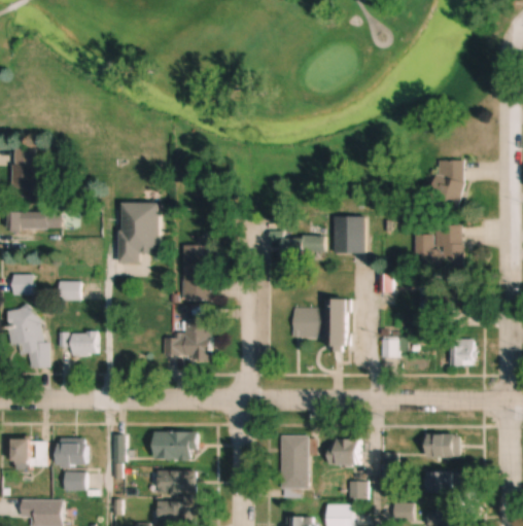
[(11,200),(34,200),(35,148),(11,147),(11,200)]
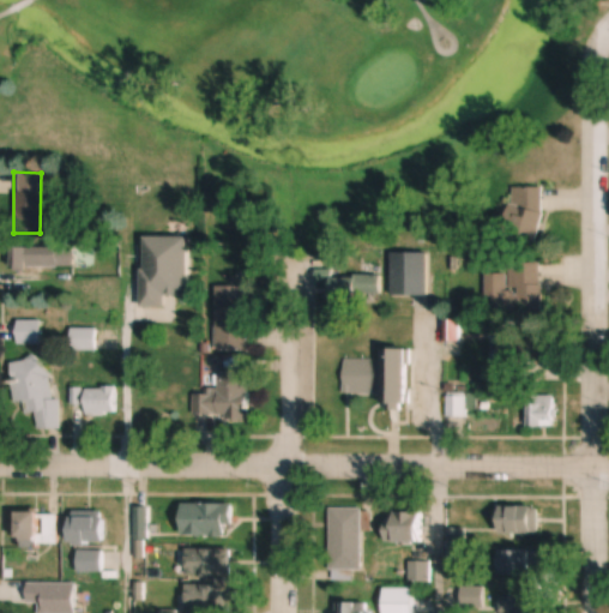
[(537,240),(537,187),(506,187),(506,240),(537,240)]
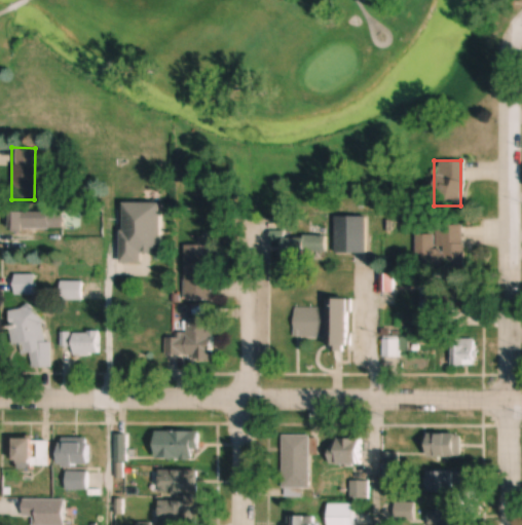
[(140,263),(140,253),(159,253),(159,203),(119,203),(119,263),(140,263)]
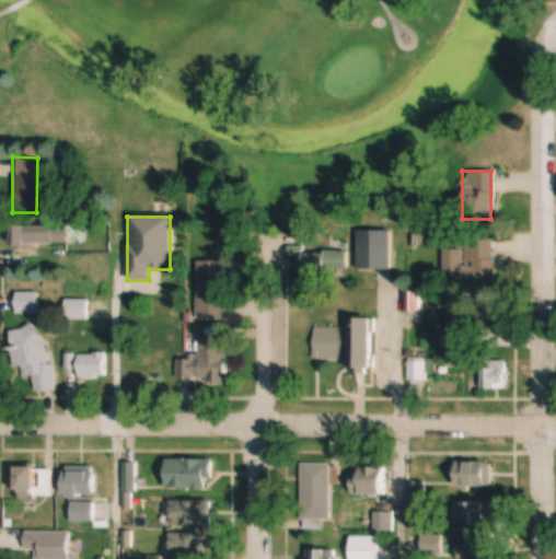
[(12,243),(66,243),(66,224),(12,224),(12,243)]
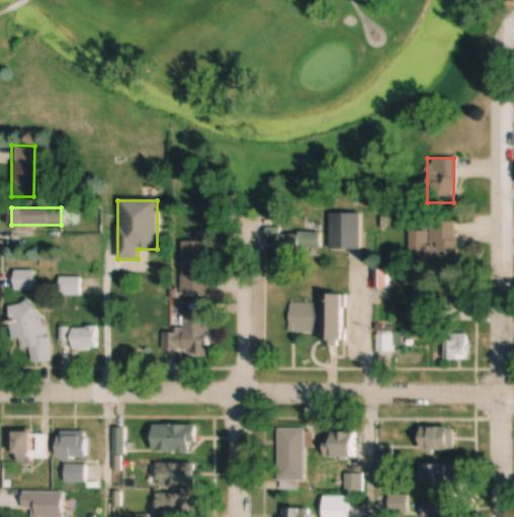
[(358,211),(327,211),(327,249),(358,249),(358,211)]
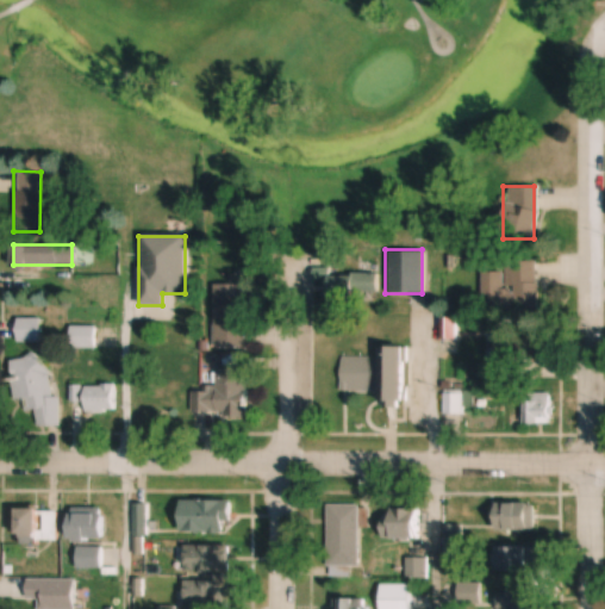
[(479,297),(485,297),(485,315),(535,316),(536,261),(501,260),(501,271),(479,271),(479,297)]
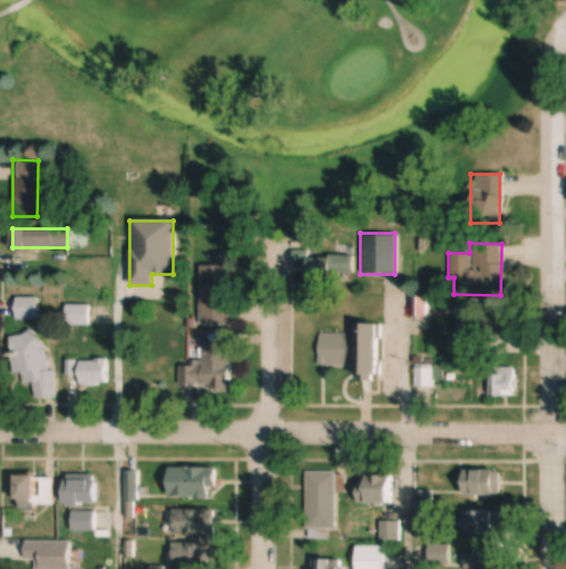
[(350,274),(350,256),(305,256),(305,274),(350,274)]
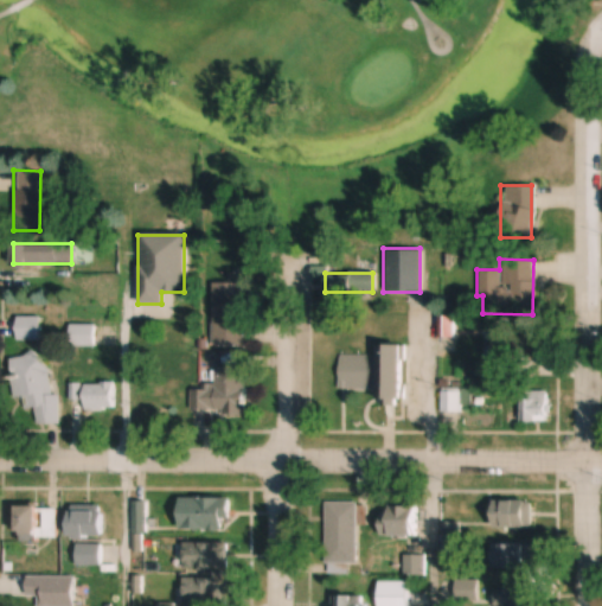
[(241,345),(241,281),(210,281),(210,345),(241,345)]
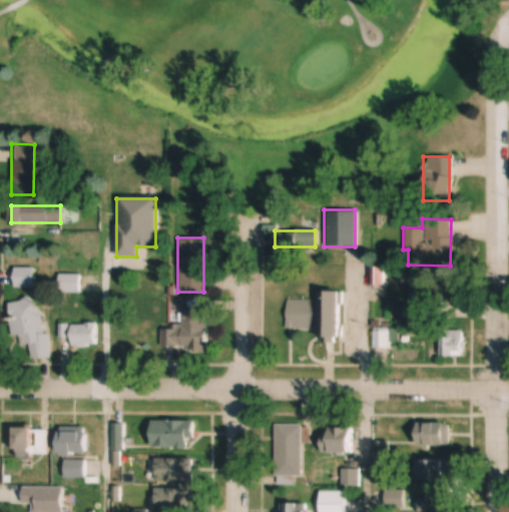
[(57,290),(76,290),(76,275),(57,275),(57,290)]
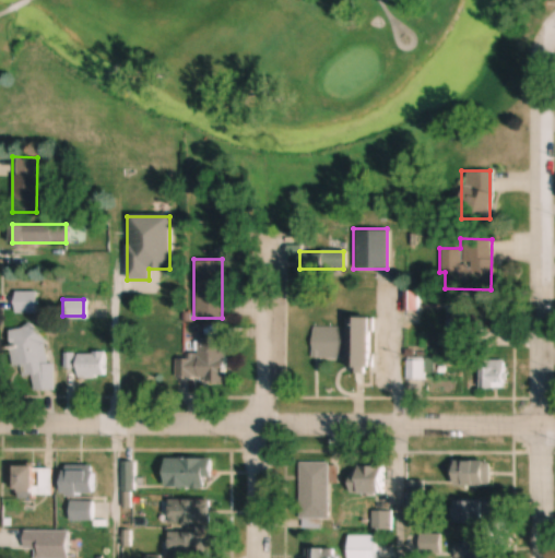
[(446,346),(488,346),(488,308),(446,308),(446,346)]
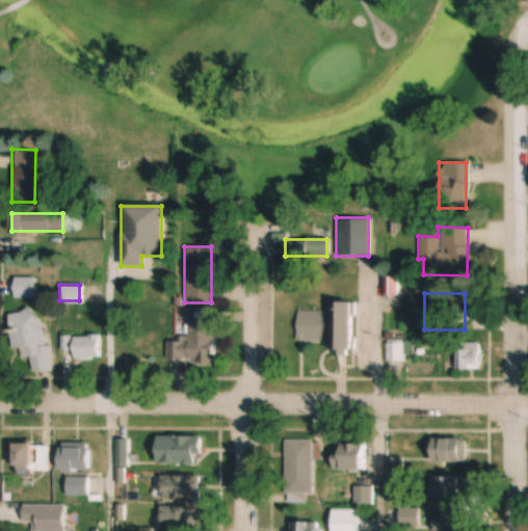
[(330,310),(294,310),(294,340),(330,340),(330,351),(351,351),(350,301),(328,301),(330,310)]
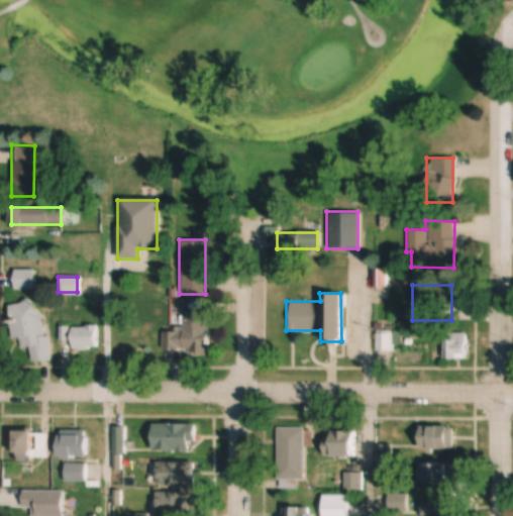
[(6,303),(9,338),(18,337),(19,347),(28,346),(29,362),(45,360),(40,301),(6,303)]
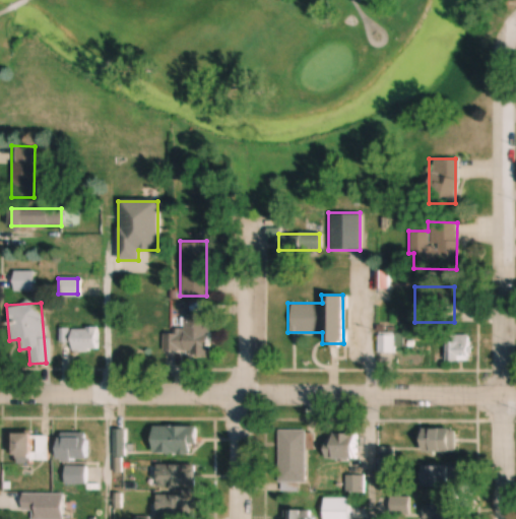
[(207,354),(208,304),(183,303),(182,329),(170,328),(170,353),(207,354)]
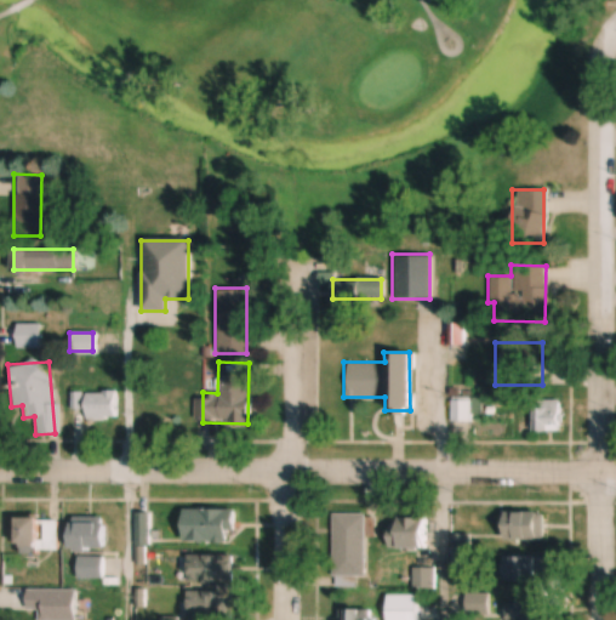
[(84,392),(84,420),(114,420),(114,392),(84,392)]
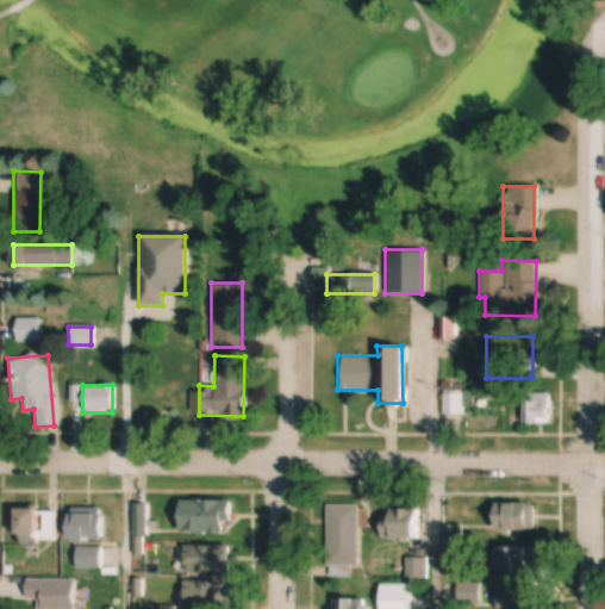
[(441,414),(461,414),(461,390),(441,390),(441,414)]
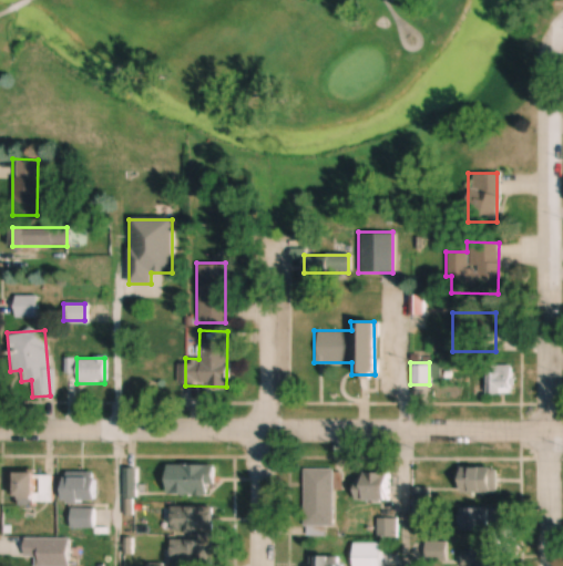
[(484,393),(509,393),(509,372),(484,372),(484,393)]
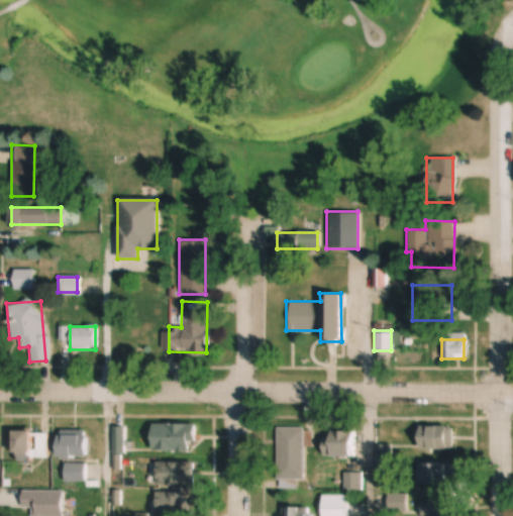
[(193,451),(193,423),(150,423),(150,451),(193,451)]
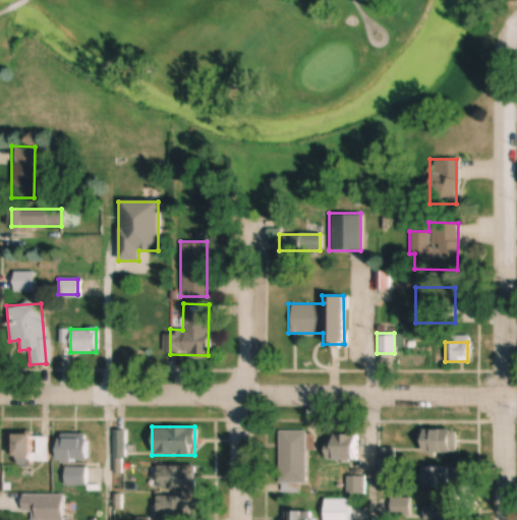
[(456,429),(421,429),(421,453),(456,453),(456,429)]
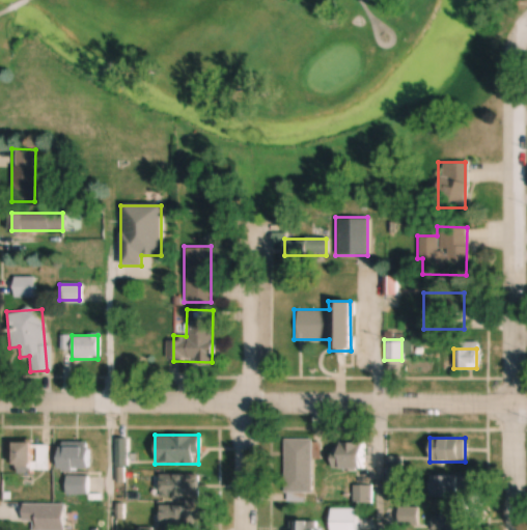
[(282,493),(310,493),(310,439),(282,439),(282,493)]
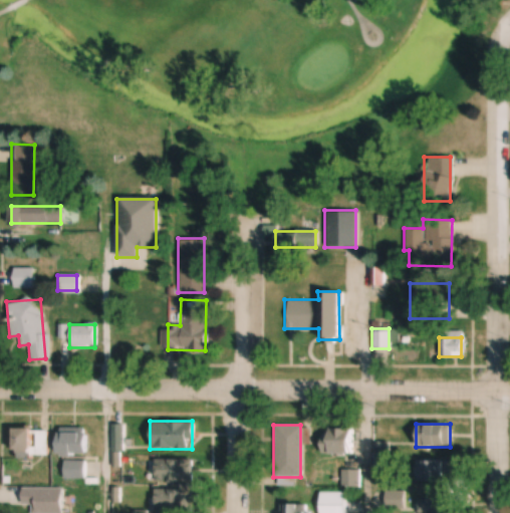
[(11,457),(45,457),(45,428),(11,428),(11,457)]
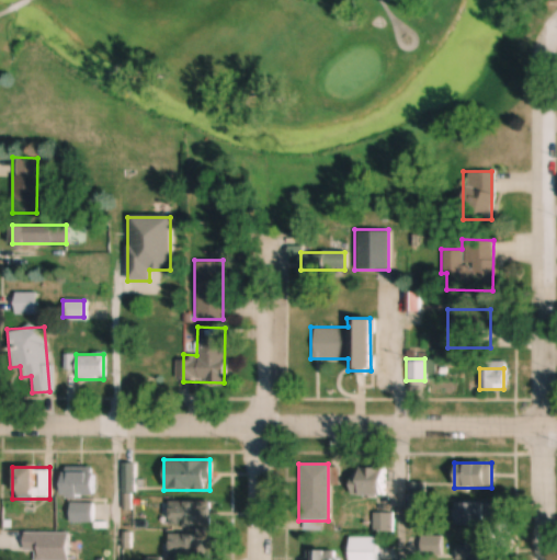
[(91,498),(91,467),(60,467),(60,498),(91,498)]
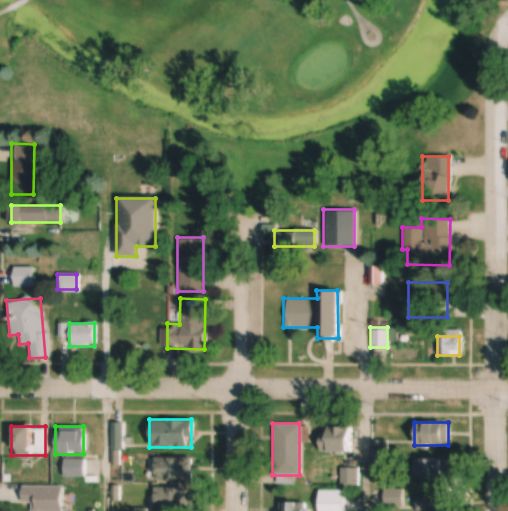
[(349,426),(319,426),(319,451),(349,451),(349,426)]
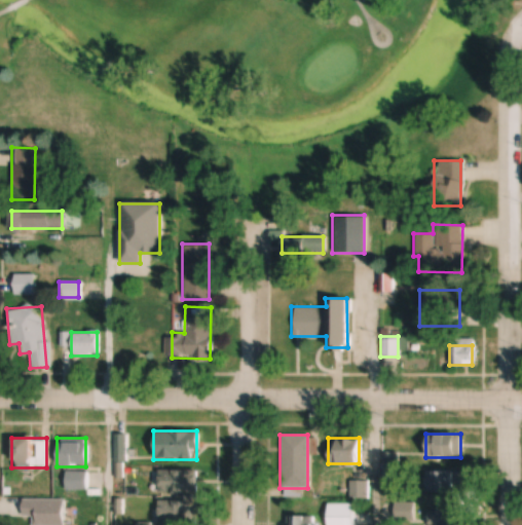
[(432,493),(462,493),(462,469),(432,469),(432,493)]
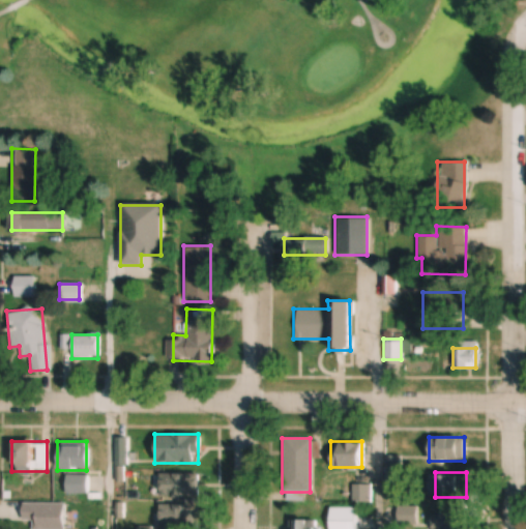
[(197,496),(197,473),(150,473),(150,496),(197,496)]
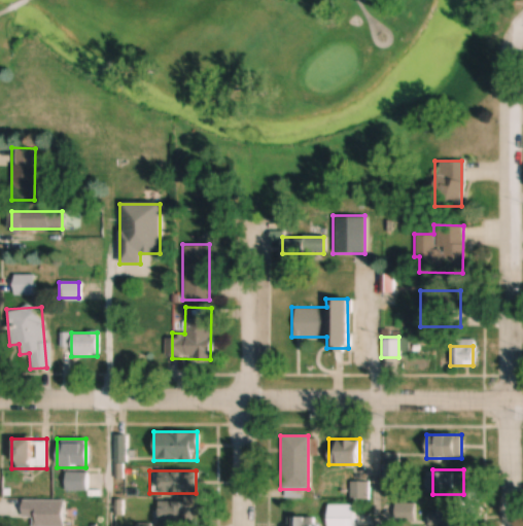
[(63,490),(84,490),(84,471),(63,471),(63,490)]
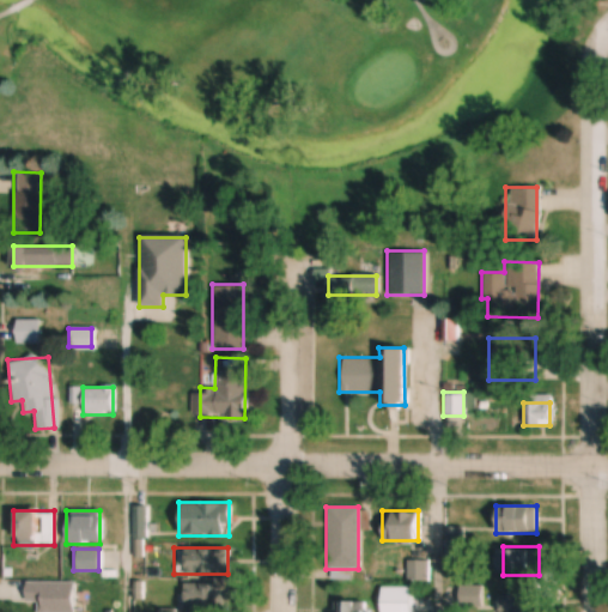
[(71,611),(71,581),(23,581),(22,611),(71,611)]
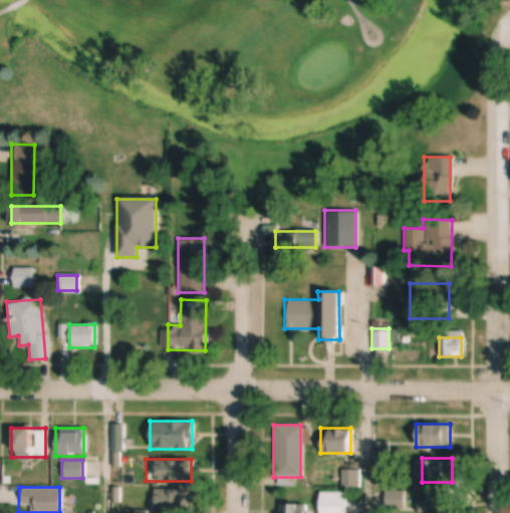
[(190,512),(190,489),(152,490),(152,512),(190,512)]
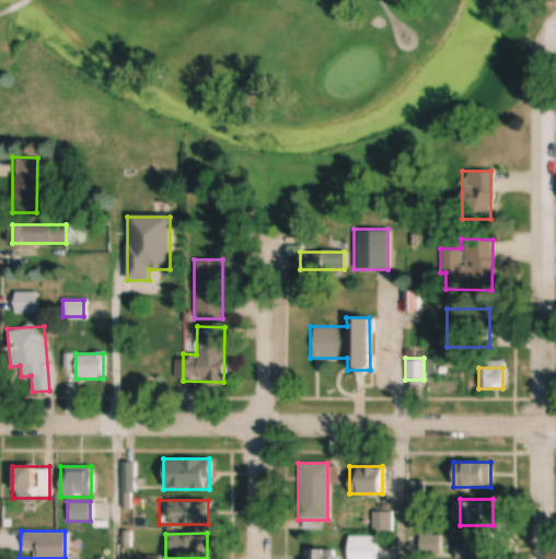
[(417,534),(417,552),(439,552),(439,534),(417,534)]
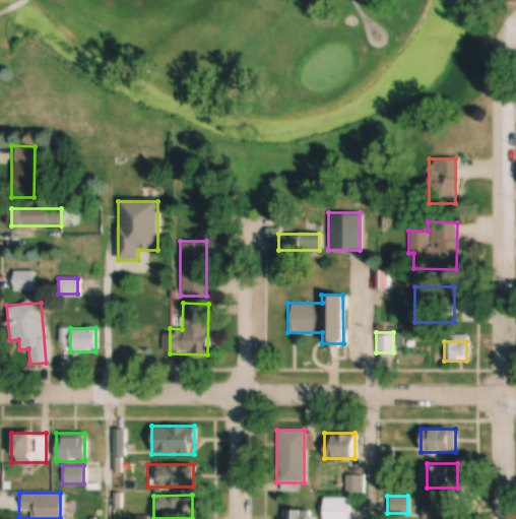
[(346,518),(346,499),(323,499),(322,518),(346,518)]
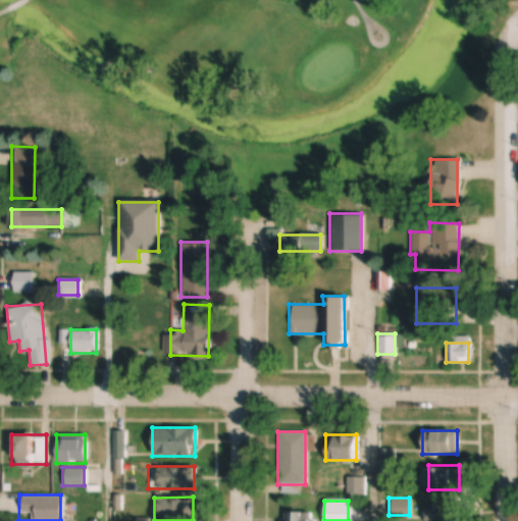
[(454,520),(455,503),(422,503),(421,520),(454,520)]
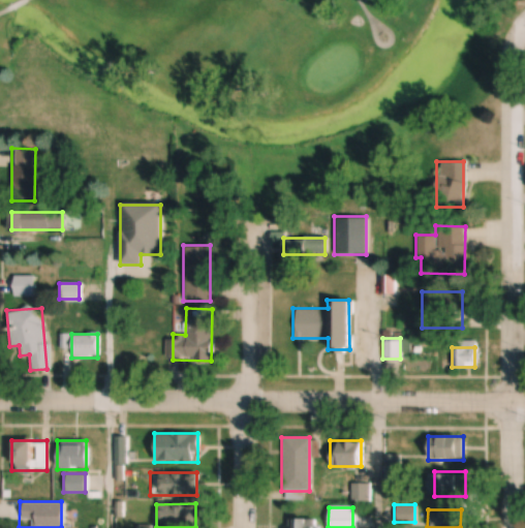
[(313,527),(313,518),(287,518),(287,527),(313,527)]
